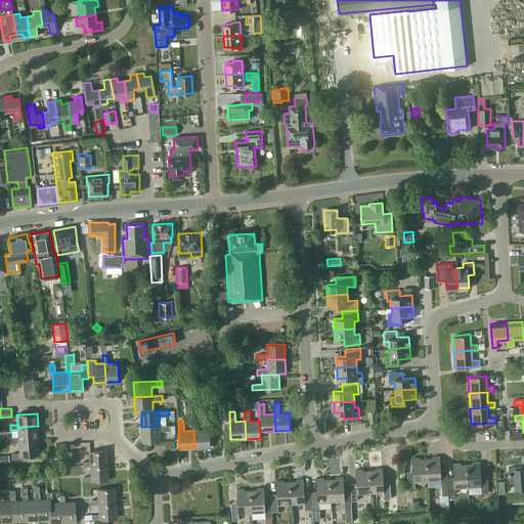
[(192,420),(193,430),(194,447),(210,446),(209,429),(199,430),(199,420),(192,420)]
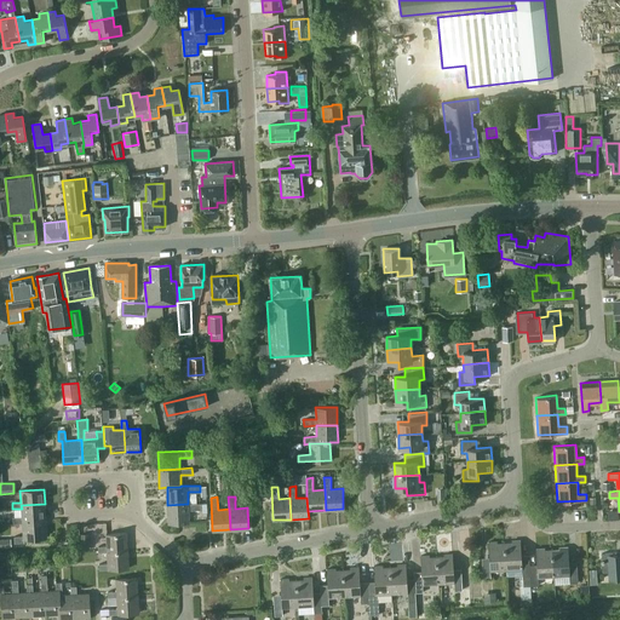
[(45,518),(45,504),(21,505),(22,509),(22,517),(12,517),(13,523),(22,523),(22,520),(45,518)]
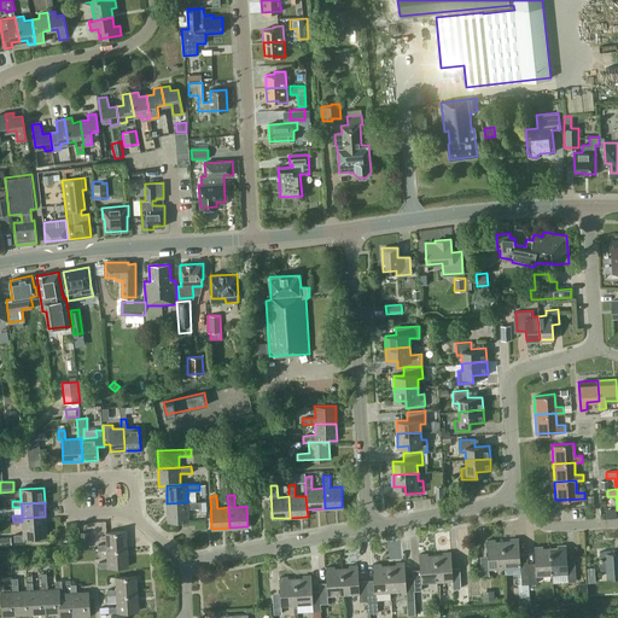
[(187,502),(167,503),(168,522),(188,520),(188,508),(200,508),(200,502),(187,502)]
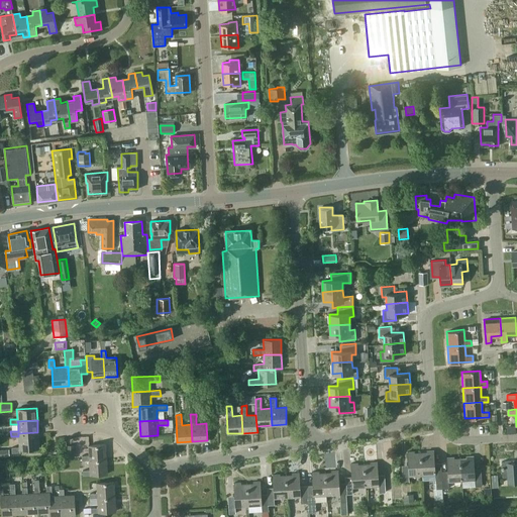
[(18,433),(18,436),(19,446),(11,447),(12,452),(20,452),(19,449),(38,448),(37,432),(18,433)]
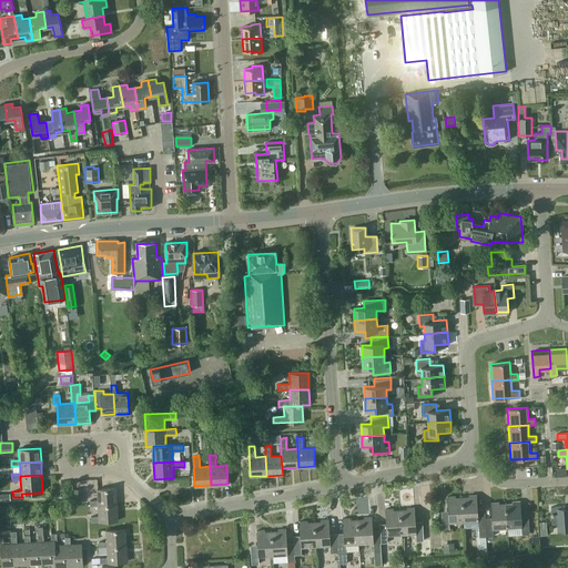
[(98,505),(117,504),(115,488),(97,489),(98,500),(90,500),(90,506),(98,506),(98,505)]
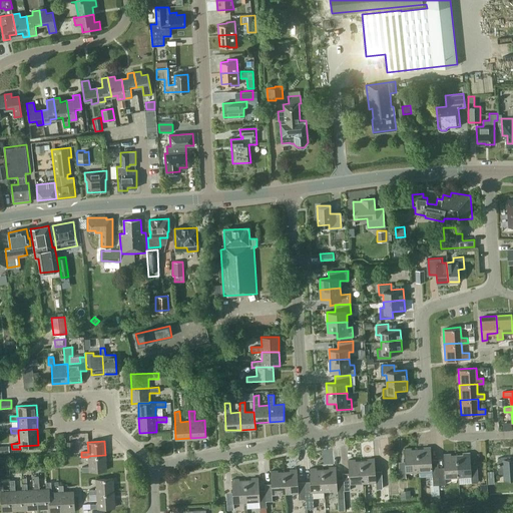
[(430,447),(417,448),(418,471),(423,471),(429,470),(430,476),(430,478),(430,485),(431,495),(433,495),(439,494),(439,484),(438,477),(439,477),(438,470),(438,462),(431,462),(431,457),(430,447)]
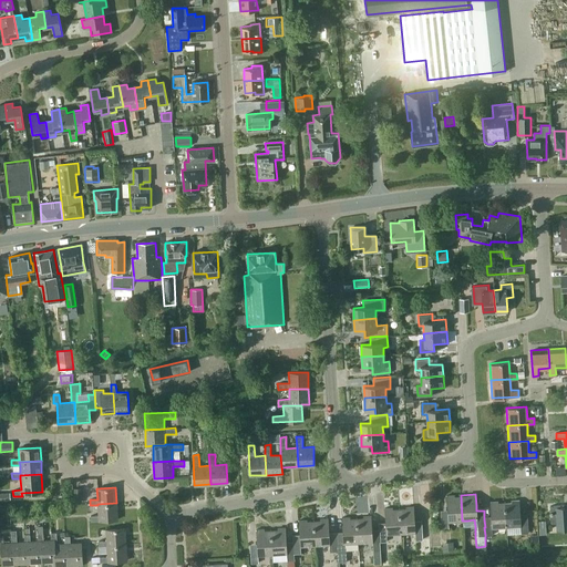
[(449,522),(462,521),(461,495),(446,495),(447,513),(440,514),(441,528),(449,528),(449,522)]
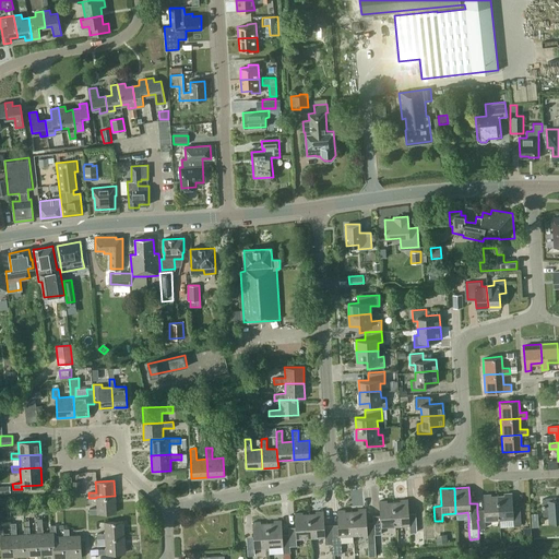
[(512,492),(498,494),(499,519),(513,519),(514,525),(521,525),(520,510),(513,510),(512,492)]
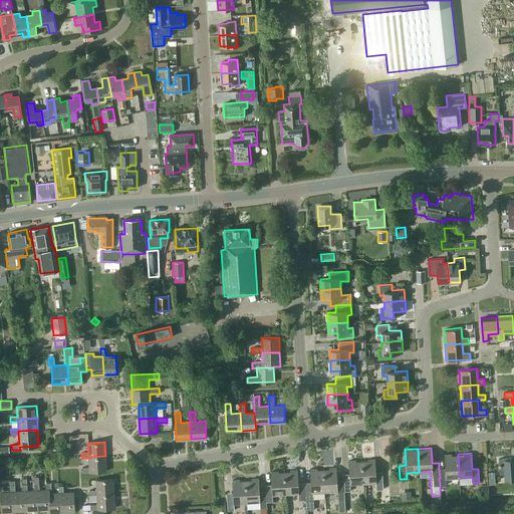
[(446,478),(459,477),(458,454),(444,455),(445,471),(439,471),(440,478),(439,478),(440,485),(446,485),(446,478)]
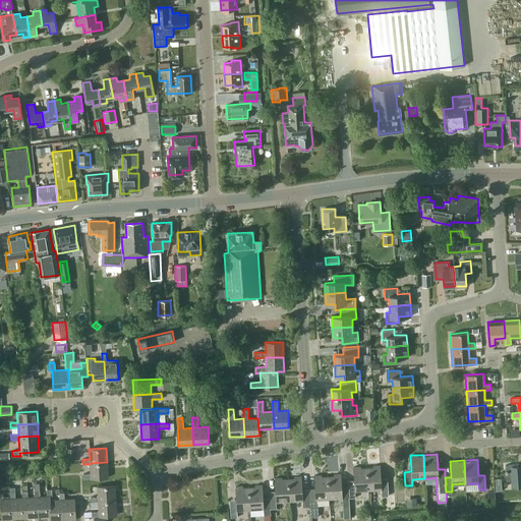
[(90,463),(90,464),(91,473),(82,474),(83,479),(108,477),(107,462),(90,463)]
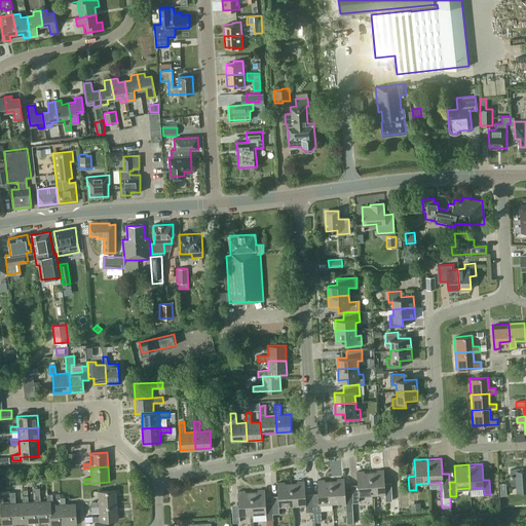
[(525,467),(511,470),(512,485),(520,484),(520,492),(525,491),(525,467)]
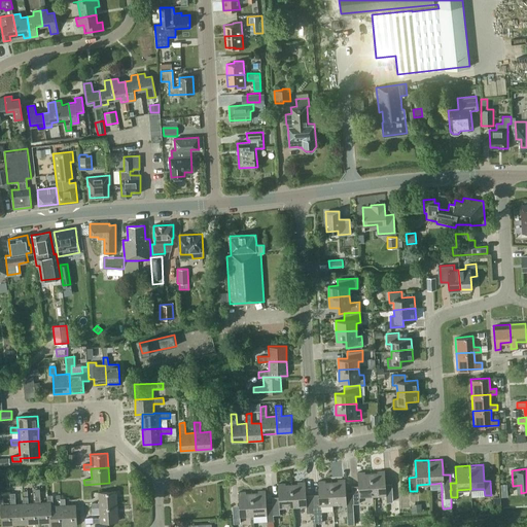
[(358,496),(372,495),(371,471),(357,472),(358,489),(351,489),(352,495),(352,503),(358,503),(358,496)]
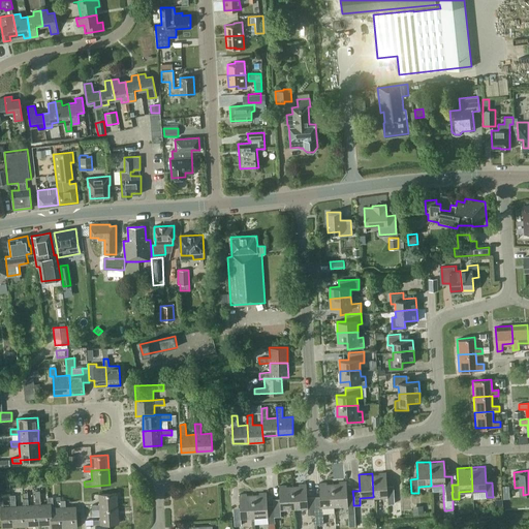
[(385,473),(372,473),(373,497),(386,496),(387,503),(395,502),(394,489),(386,489),(385,473)]
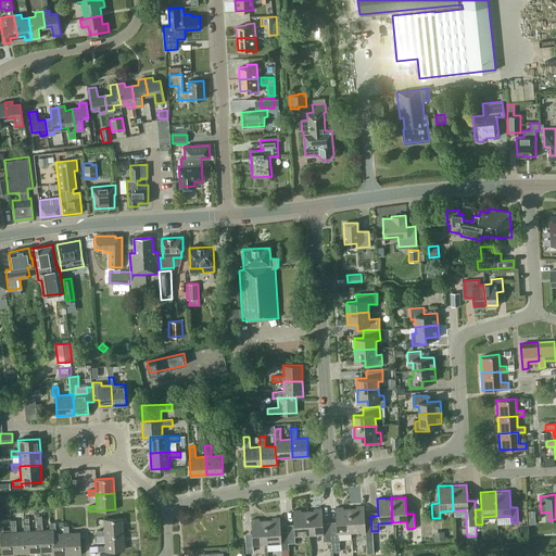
[(373,538),(371,531),(371,522),(365,523),(364,506),(349,507),(351,532),(365,531),(366,553),(373,553),(373,538)]
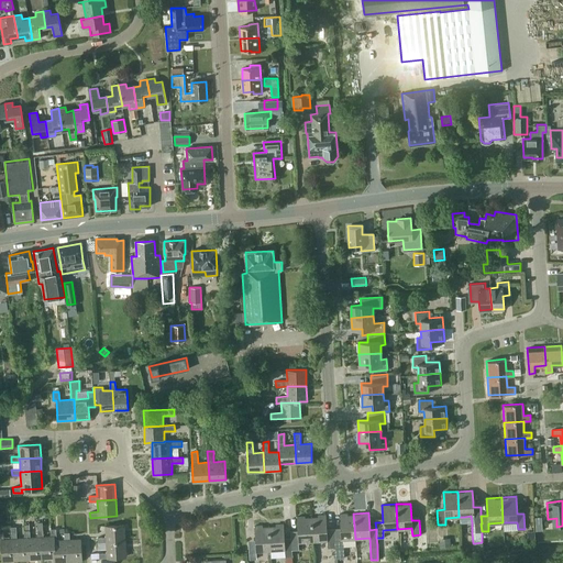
[(343,539),(355,539),(353,514),(339,514),(340,531),(333,531),(334,548),(334,555),(344,555),(343,539)]
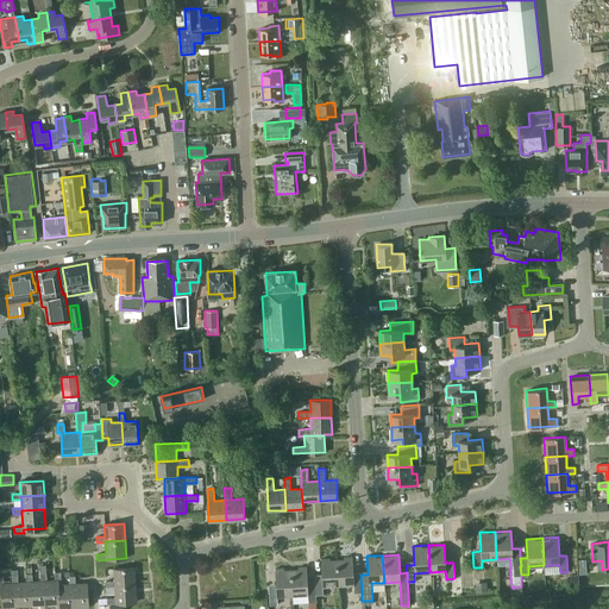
[(322,586),(338,585),(336,558),(320,559),(321,578),(314,578),(314,585),(315,595),(322,594),(322,586)]
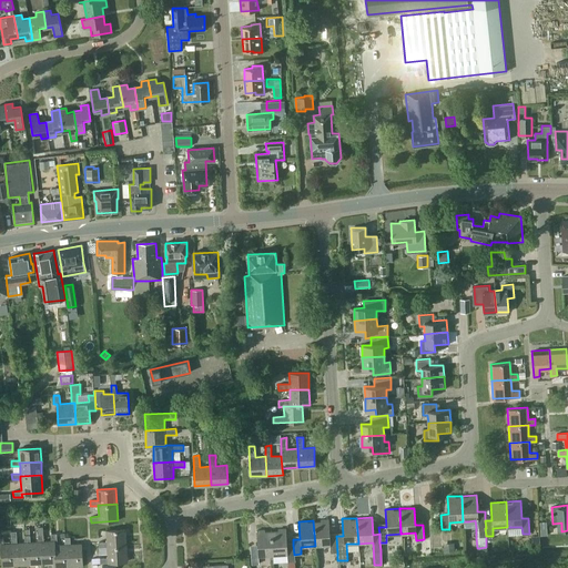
[(337,553),(336,536),(328,537),(327,520),(313,520),(315,546),(330,546),(330,553),(337,553)]
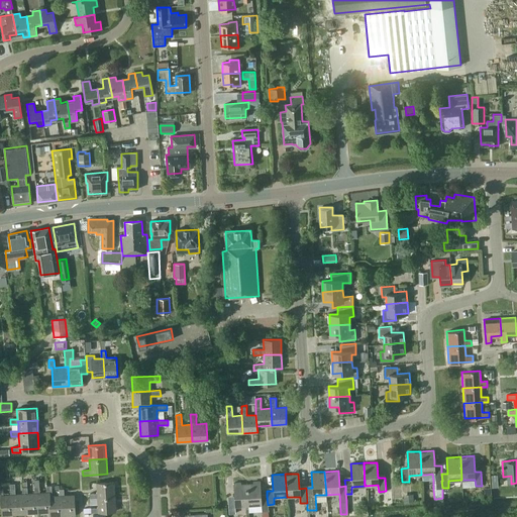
[(98,497),(115,496),(114,482),(97,483),(97,493),(90,493),(90,498),(98,498),(98,497)]
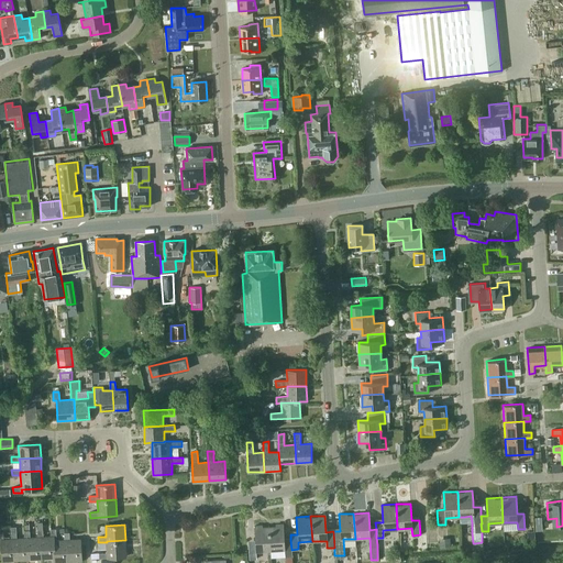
[(283,525),(268,526),(271,551),(284,551),(285,556),(291,556),(291,550),(290,541),(284,541),(283,525)]
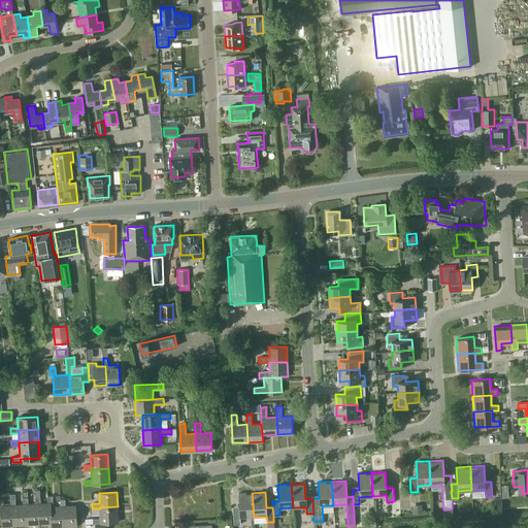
[(11,498),(10,505),(13,505),(14,525),(27,524),(26,504),(22,504),(15,505),(14,493),(10,494),(11,498)]
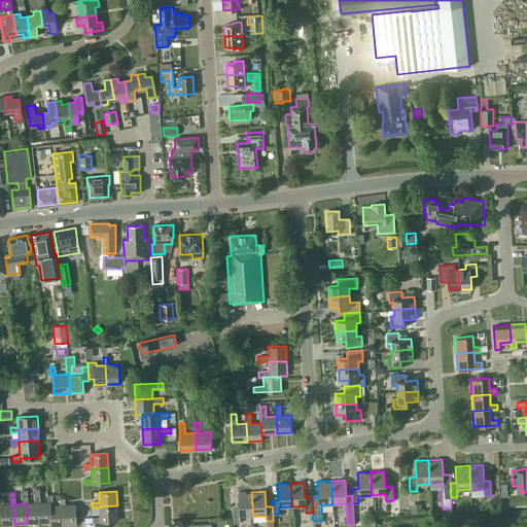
[(240,517),(253,516),(251,492),(238,493),(239,508),(233,510),(234,524),(240,523),(240,517)]
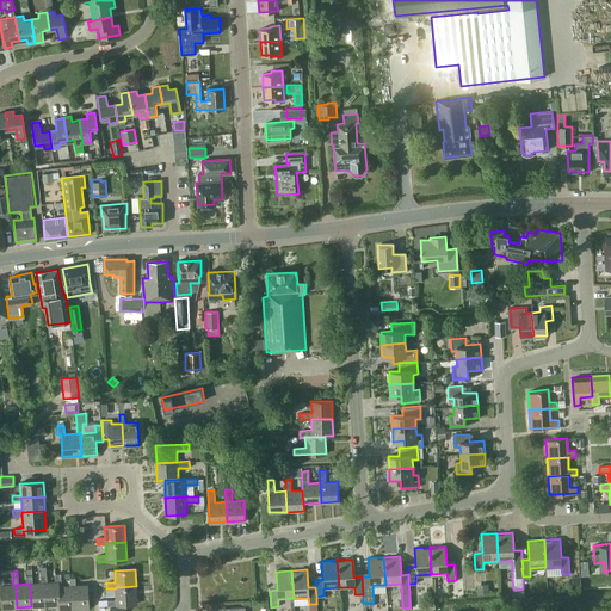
[(45,606),(60,605),(59,581),(54,581),(47,582),(47,574),(41,575),(39,582),(44,582),(45,606)]
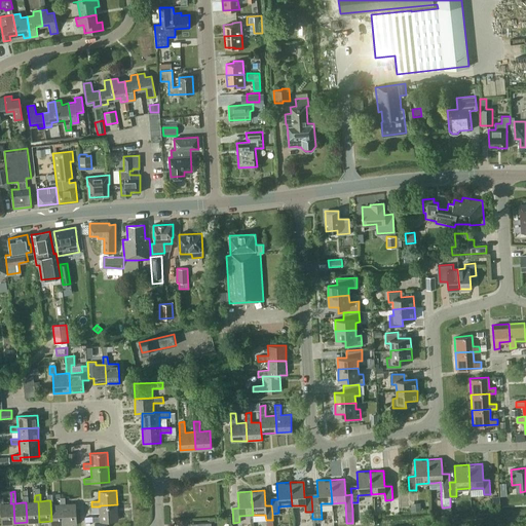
[(51,525),(64,525),(63,503),(60,504),(52,504),(52,494),(47,494),(46,500),(50,500),(51,521),(51,525)]
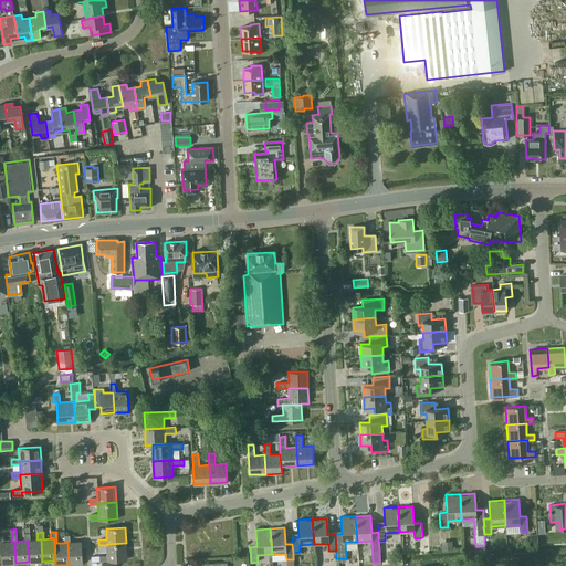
[(29,562),(42,562),(41,540),(37,540),(30,541),(30,533),(24,533),(23,541),(28,541),(29,562)]
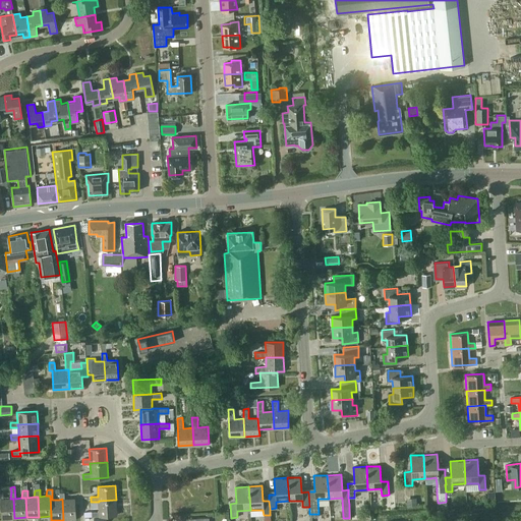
[(2,519),(14,518),(13,499),(10,499),(3,499),(3,493),(0,491),(0,499),(1,500),(2,519)]
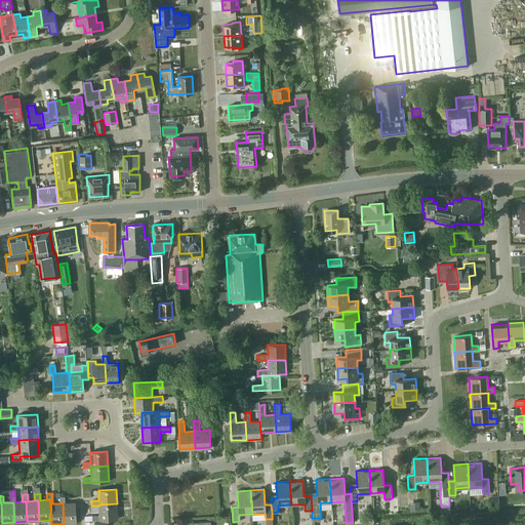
[(63,502),(64,524),(76,523),(75,502),(65,503),(65,496),(61,496),(59,503),(63,502)]
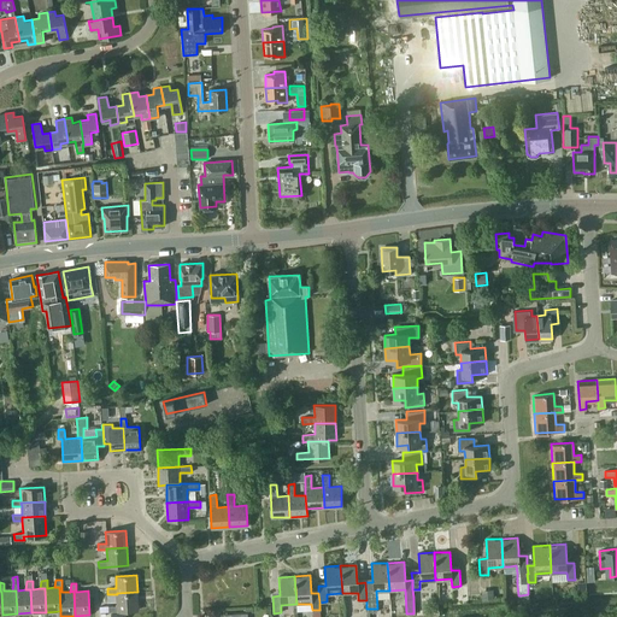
[(137,610),(137,592),(117,593),(117,594),(117,605),(109,606),(109,612),(137,610)]
